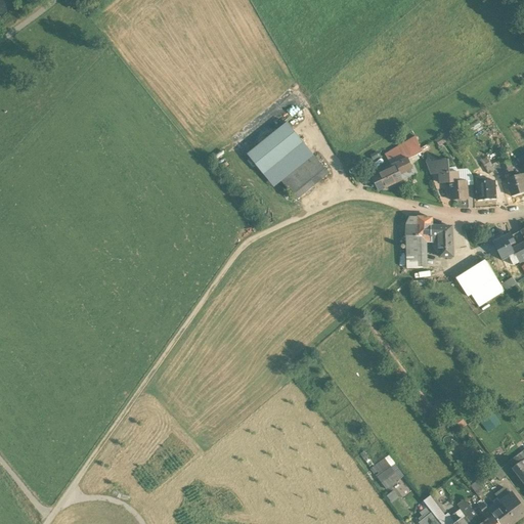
[(466,122),(450,132),(453,137),(469,127),(466,122)]
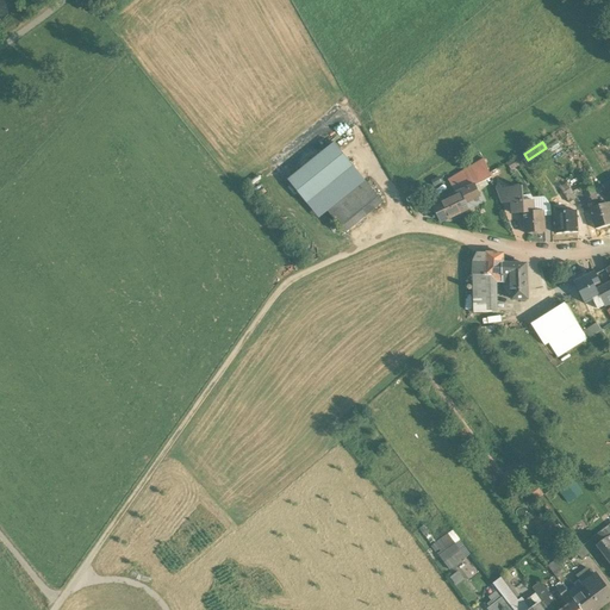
[(365,181),(334,143),(287,180),(306,204),(318,218),(327,211),(365,181)]
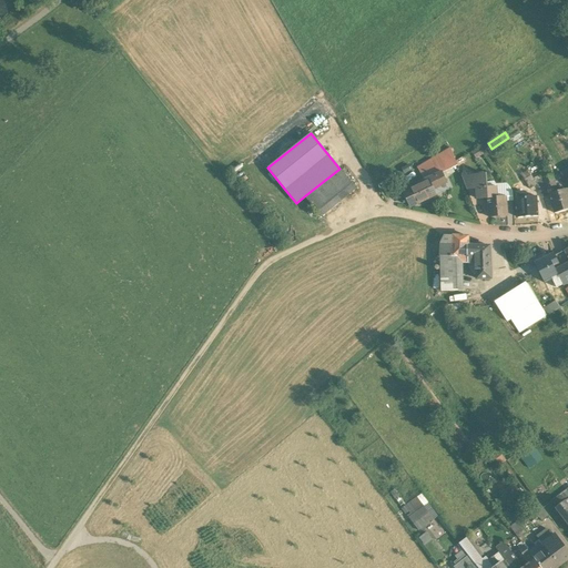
[(453,148),(417,168),(424,181),(442,172),(443,173),(459,165),(453,148)]
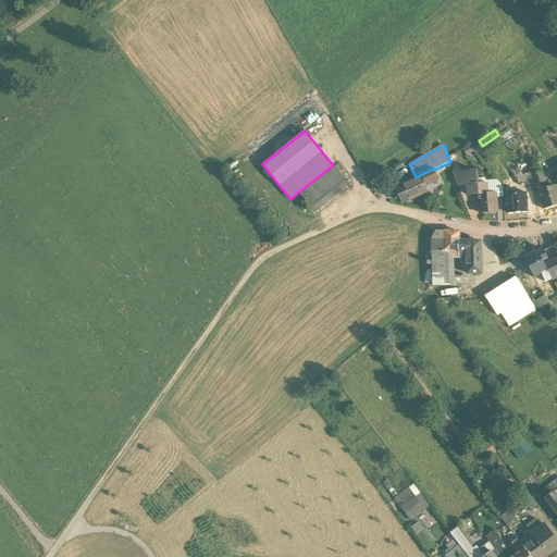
[(349,185),(333,165),(298,193),(314,212),(349,185)]
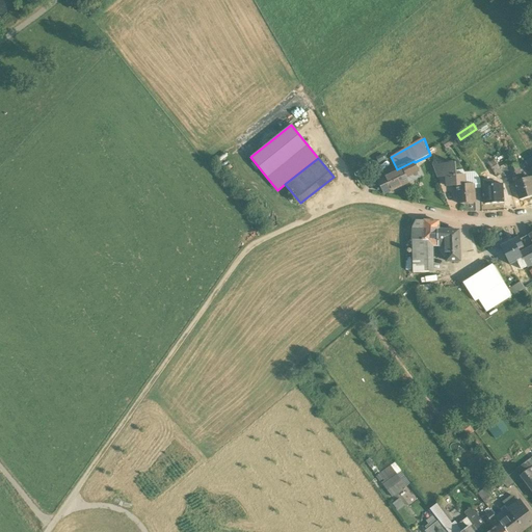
[(522,180),(515,158),(507,162),(507,163),(513,183),(522,180)]
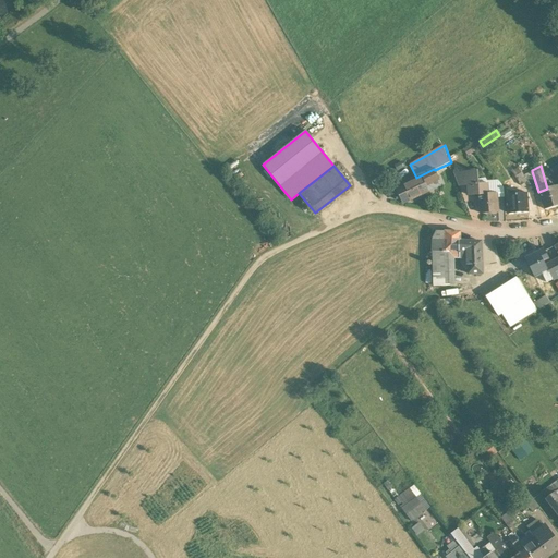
[(518,168),(511,172),(514,177),(521,172),(518,168)]
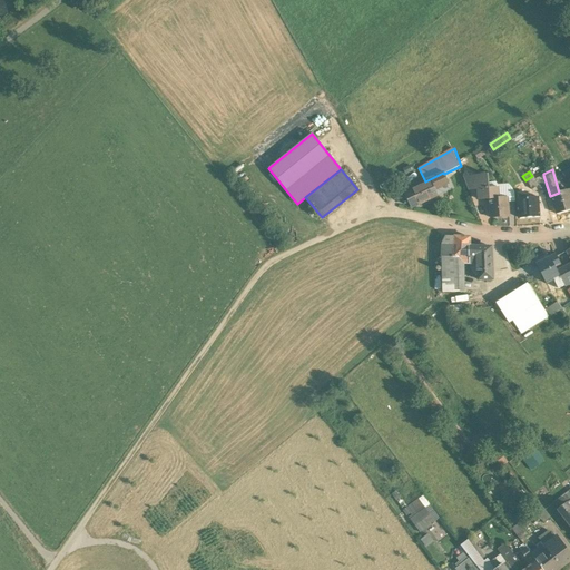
[(422,186),(405,194),(412,207),(436,196),(434,190),(449,184),(444,174),(443,173),(425,182),(421,184),(422,186)]
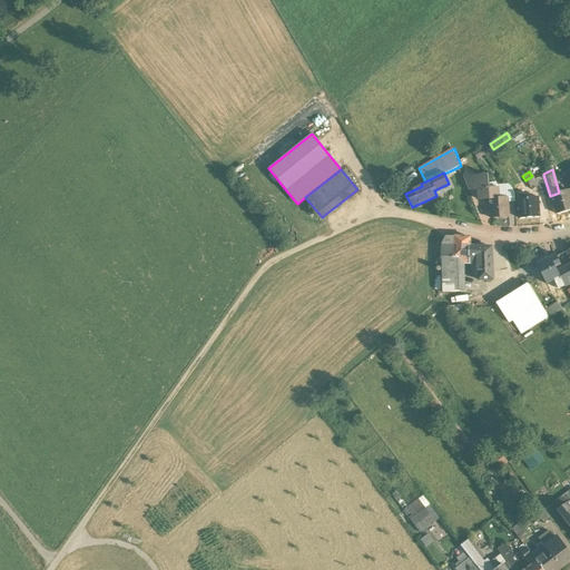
[(543,175),(534,180),(538,185),(542,190),(544,199),(550,197),(550,196),(543,175)]
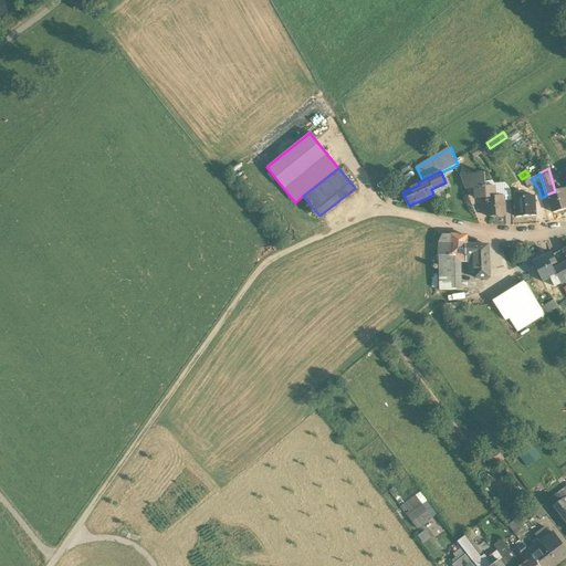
[(484,175),(470,176),(471,188),(474,188),(475,198),(485,198),(485,187),(484,175)]
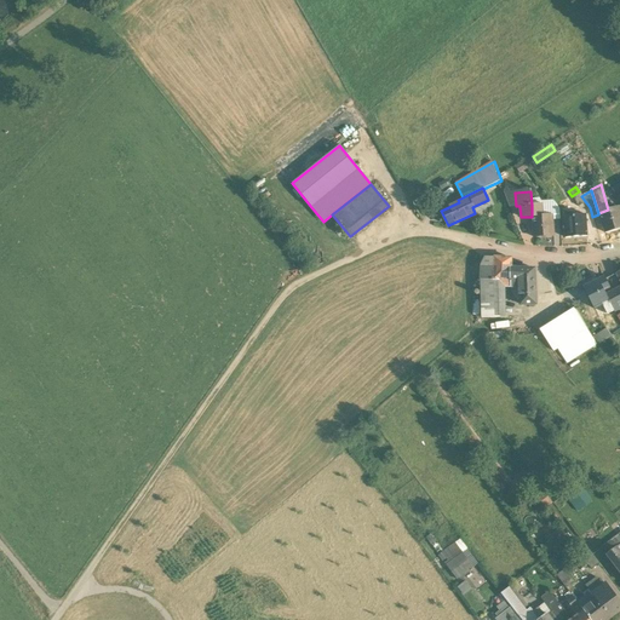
[(579,191),(572,196),(578,206),(585,201),(581,196),(579,191)]
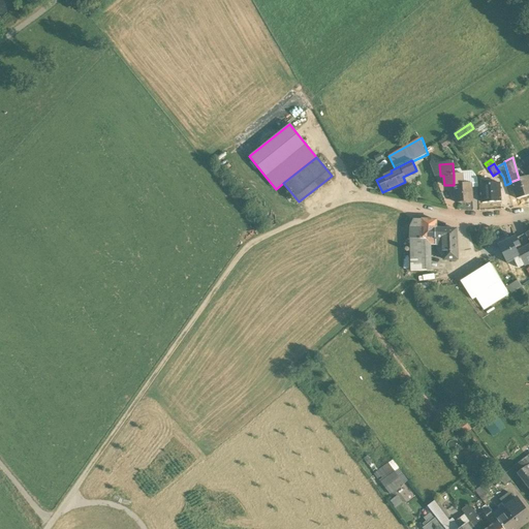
[(439,164),(430,165),(434,177),(440,176),(439,164)]
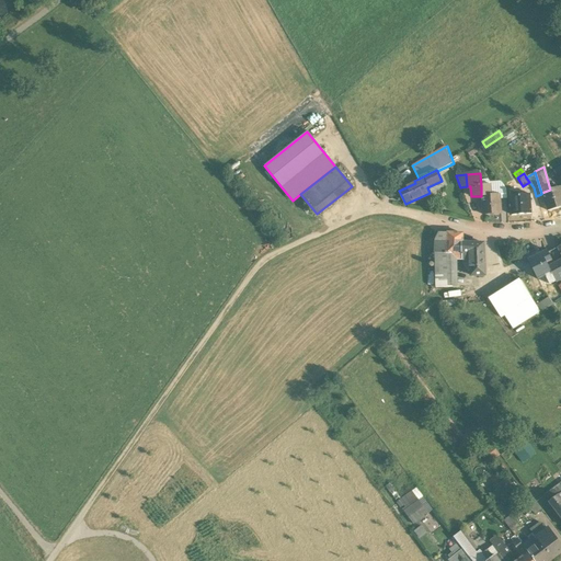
[(503,183),(490,184),(490,195),(499,195),(500,201),(503,199),(503,206),(508,206),(507,187),(503,183)]
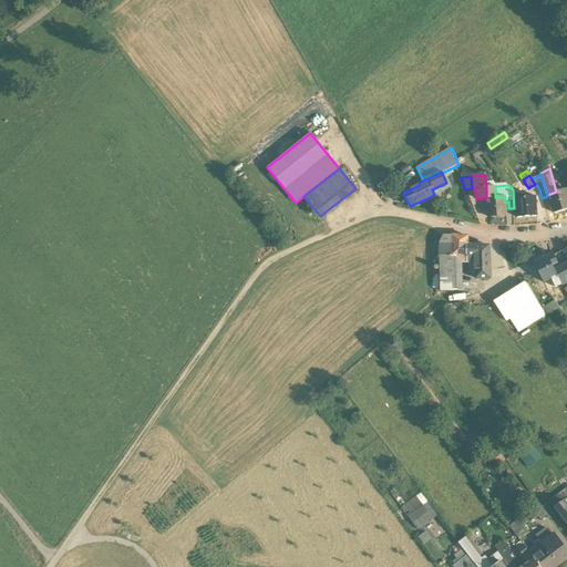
[(495,197),(495,186),(486,187),(486,198),(488,217),(506,216),(505,208),(508,208),(508,202),(505,203),(504,197),(495,197)]
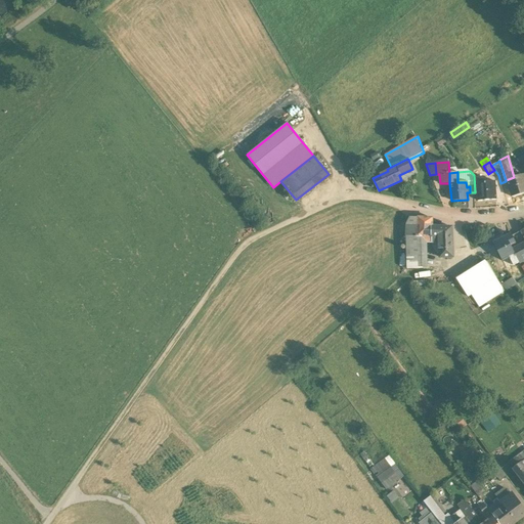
[(514,177),(506,180),(506,181),(511,197),(523,192),(523,178),(523,175),(514,177)]
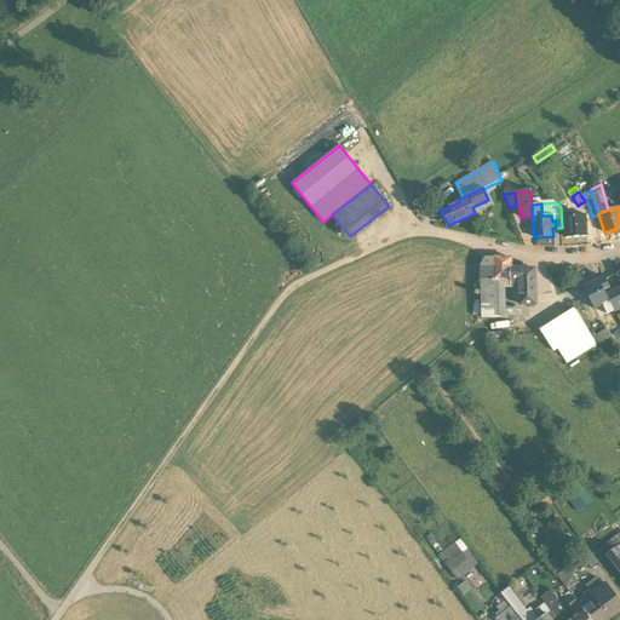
[(585,216),(564,217),(566,237),(586,236),(585,216)]
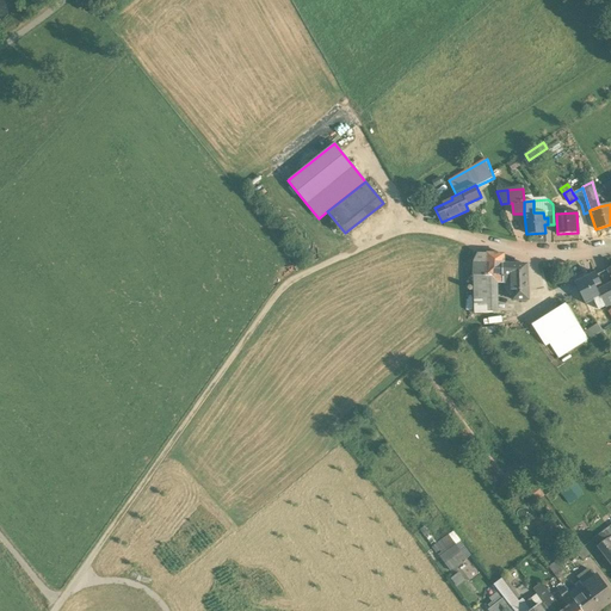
[(504,254),(477,253),(474,263),(473,276),(491,277),(503,277),(504,264),(504,254)]
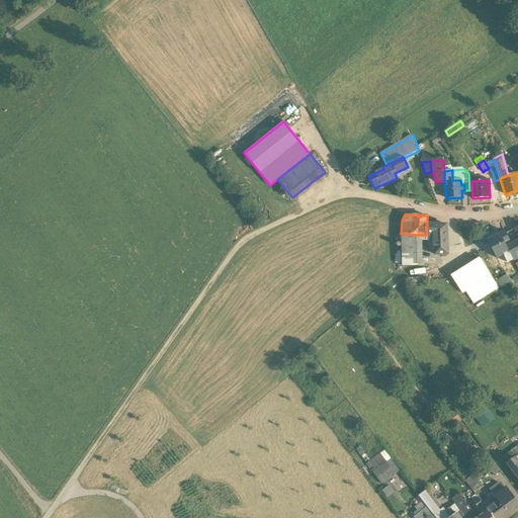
[(446,225),(427,224),(426,235),(426,240),(434,240),(434,247),(435,247),(435,255),(448,254),(446,225)]
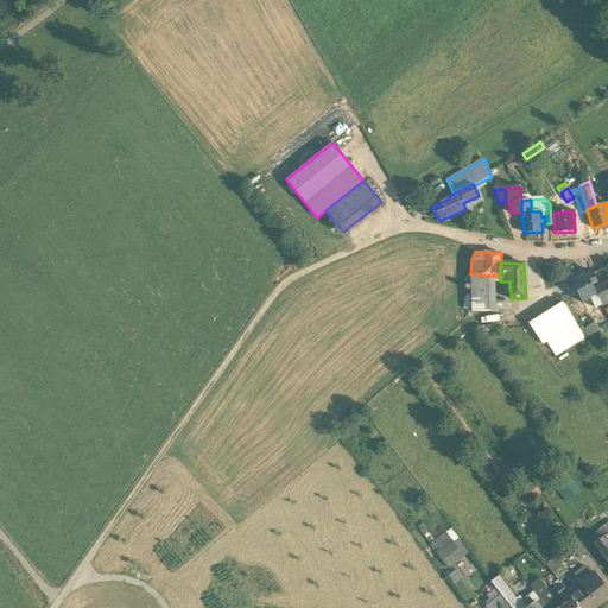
[(593,272),(572,282),(587,311),(595,308),(601,304),(594,290),(591,285),(599,283),(593,272)]
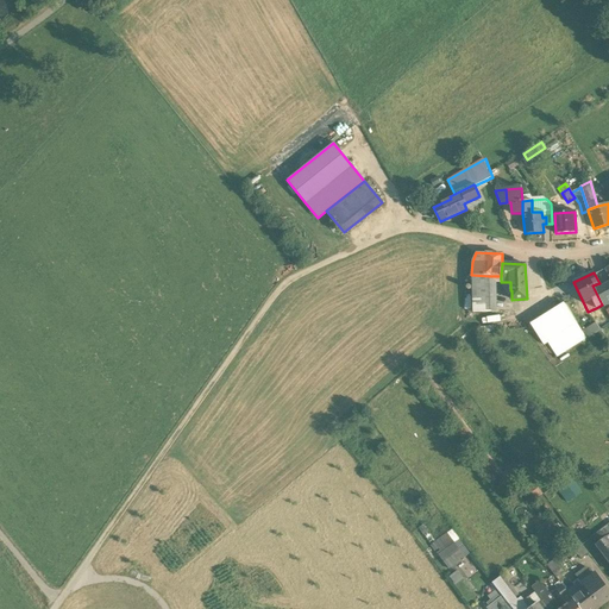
[(489,276),(471,275),(472,312),(490,312),(489,276)]
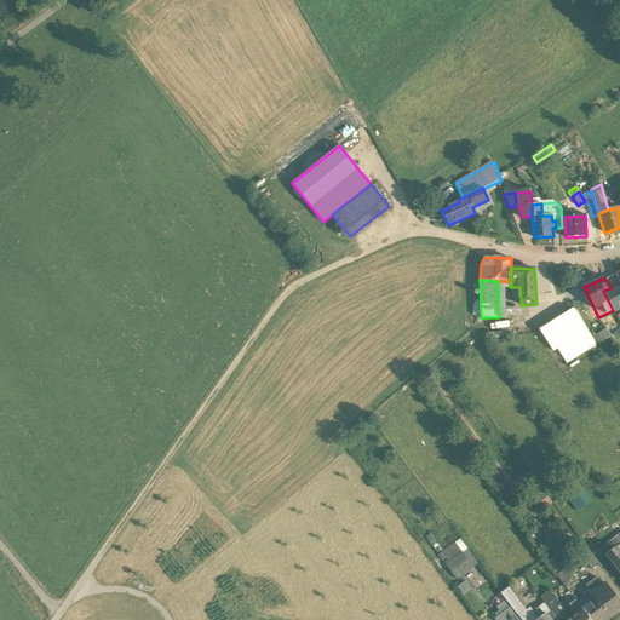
[(619,288),(619,290),(606,296),(613,310),(619,306),(619,288)]
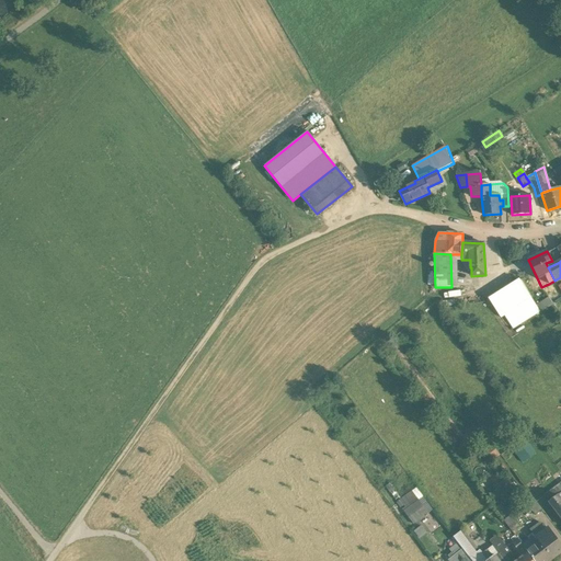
[(519,279),(489,299),(501,318),(504,316),(513,329),(538,312),(519,279)]
